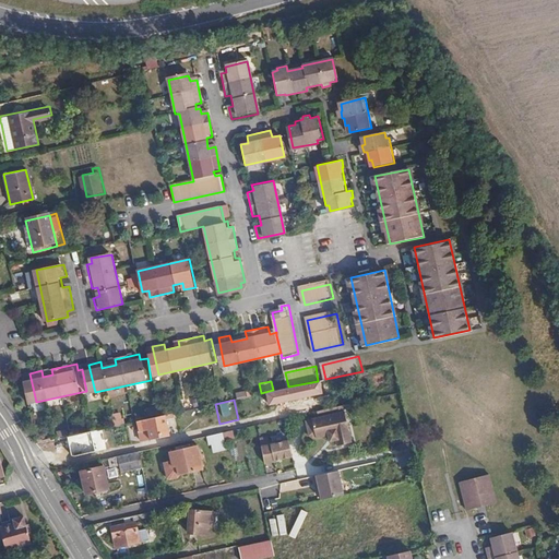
[(115,425),(125,423),(121,412),(113,414),(115,425)]
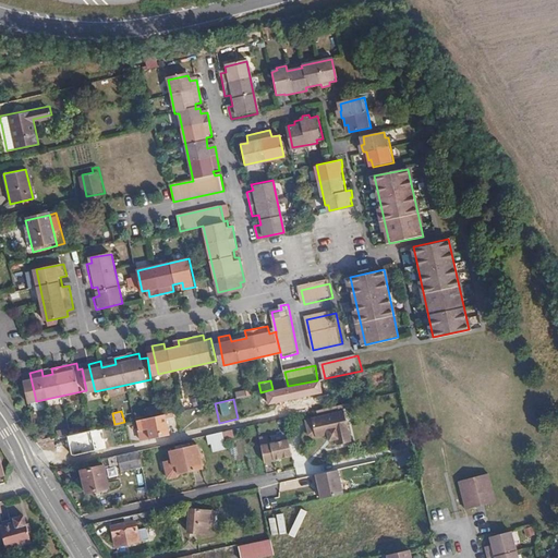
[(179,419),(178,411),(140,420),(144,440),(169,434),(168,426),(173,425),(172,420),(179,419)]
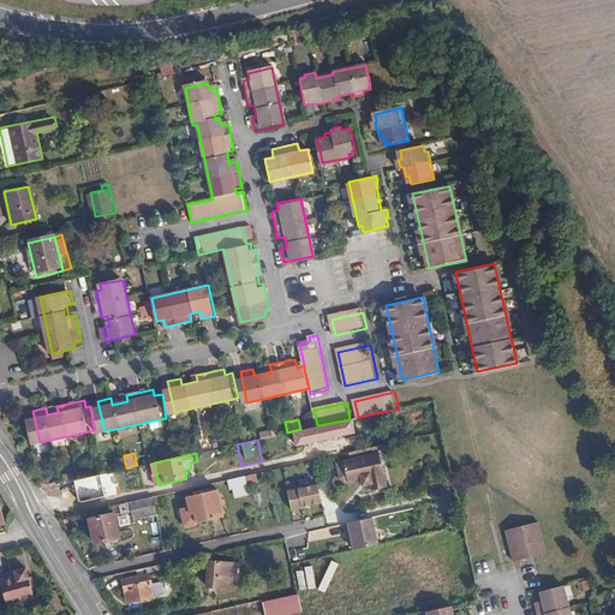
[(389,487),(382,453),(347,461),(351,481),(364,478),(365,482),(370,485),(374,484),(375,490),(389,487)]
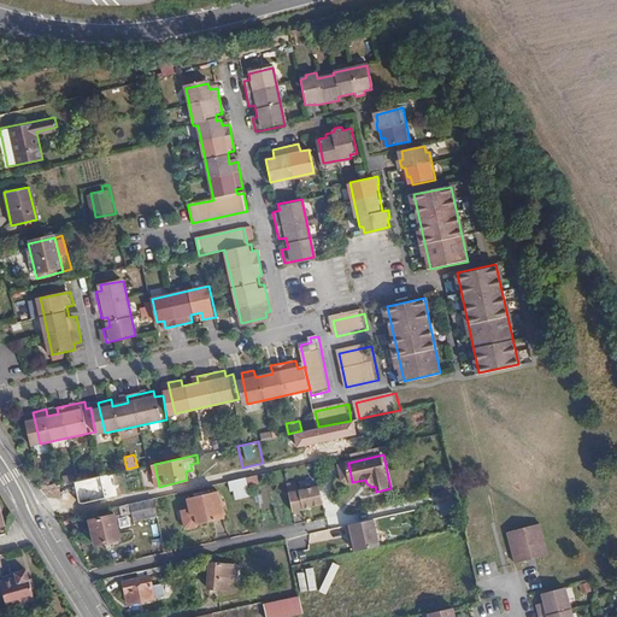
[(230,481),(235,500),(252,497),(250,486),(259,483),(258,475),(230,481)]
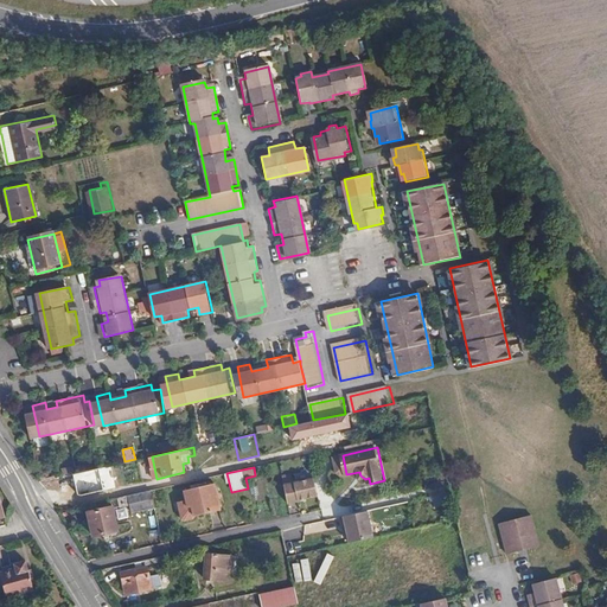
[(312,477),(293,481),(298,502),(317,497),(312,477)]
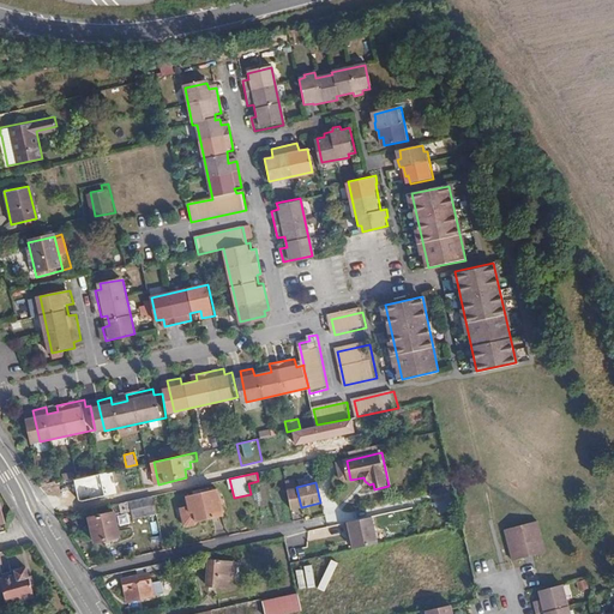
[(440,501),(456,498),(453,486),(438,489),(440,501)]
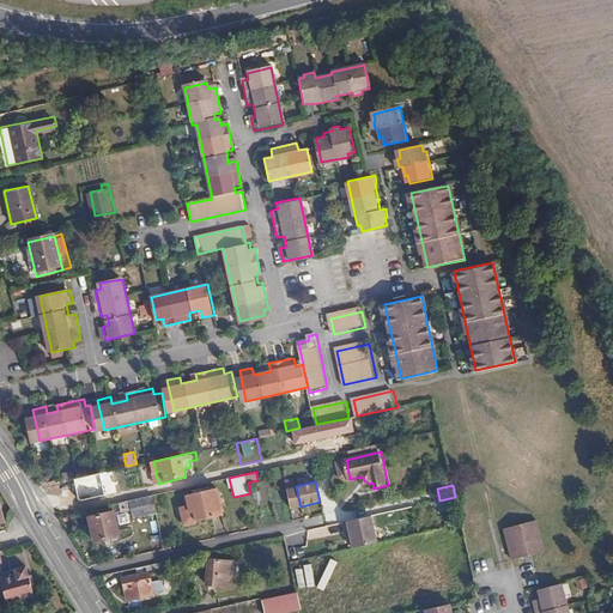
[(301,507),(296,486),(286,489),(291,509),(301,507)]
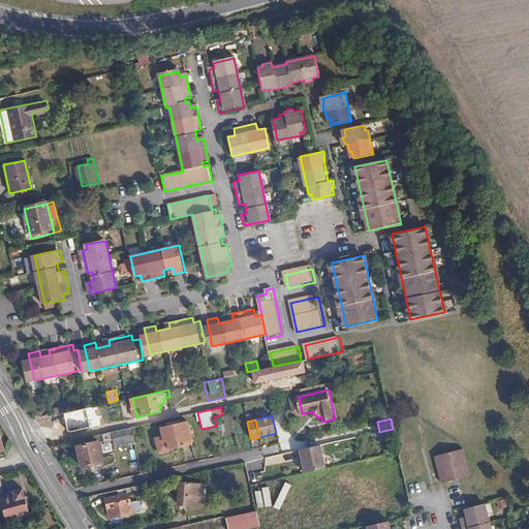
[(189,422),(162,428),(164,436),(161,436),(162,442),(158,443),(160,453),(162,454),(170,453),(172,449),(194,444),(189,422)]
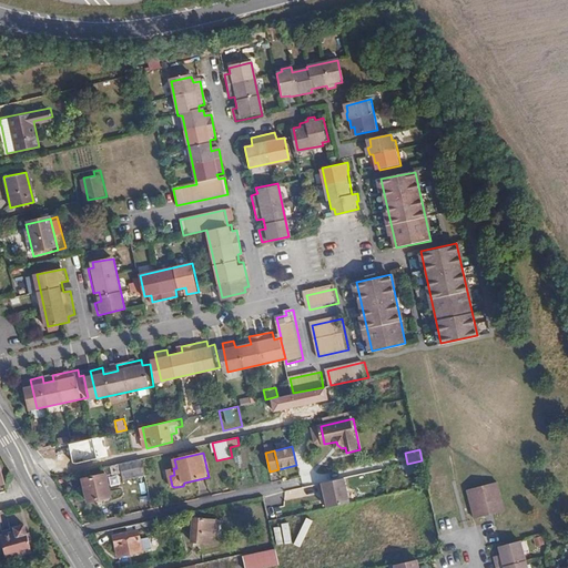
[(127,480),(146,475),(143,458),(112,466),(114,475),(124,473),(127,480)]
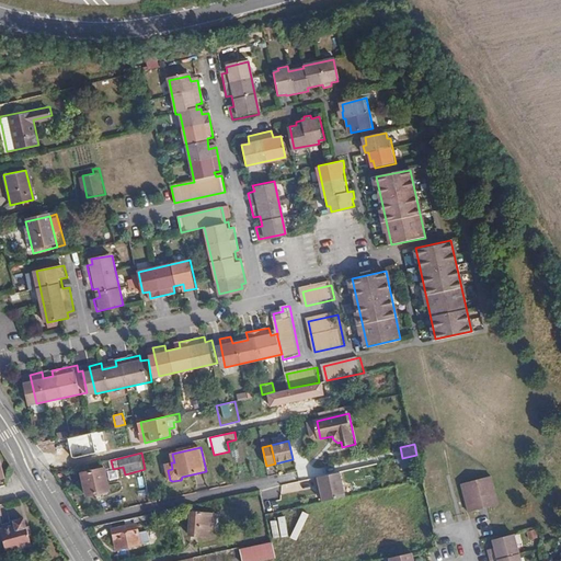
[(111,491),(106,469),(82,473),(87,495),(111,491)]
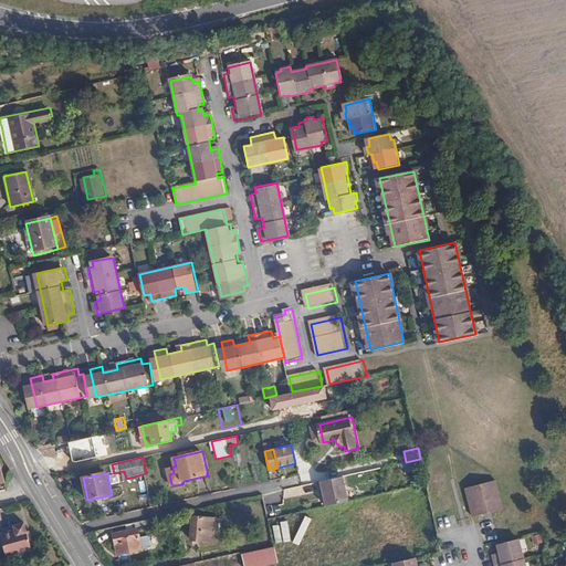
[(343,477),(320,482),(324,506),(348,502),(343,477)]
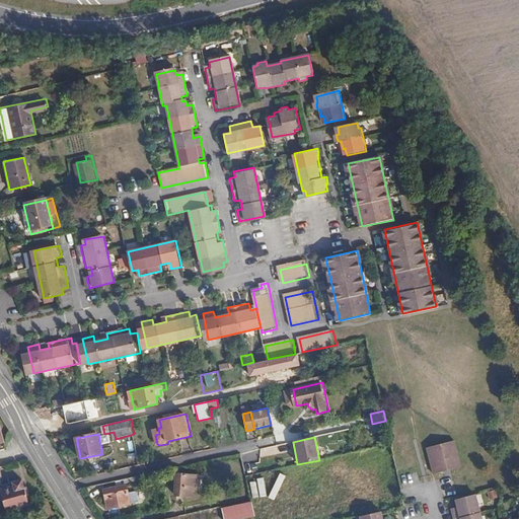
[(453,454),(458,453),(454,440),(450,441),(453,454)]
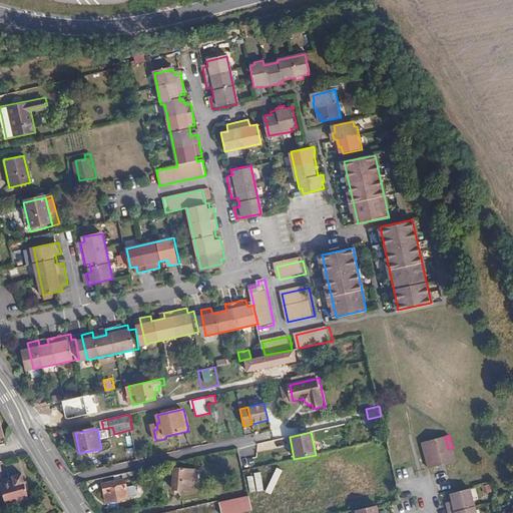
[(422,442),(426,454),(448,449),(445,436),(422,442)]
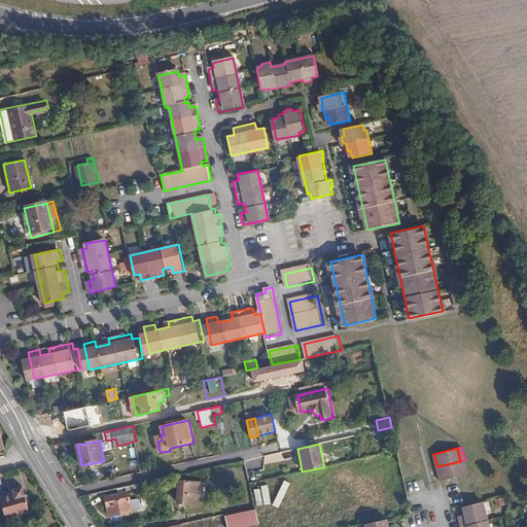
[(460,461),(437,466),(441,481),(451,478),(451,476),(459,473),(460,476),(469,473),(466,462),(461,463),(460,461)]
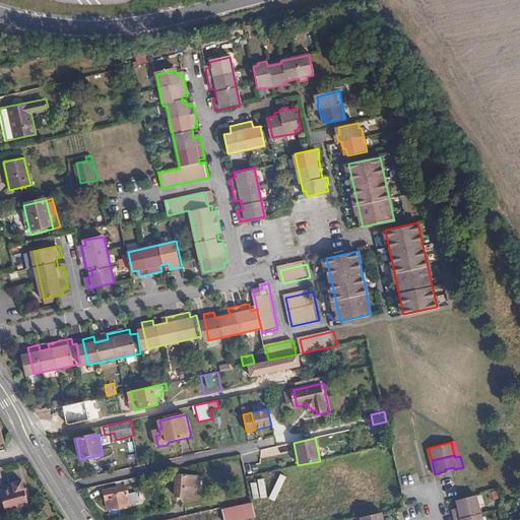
[(200,489),(202,478),(179,474),(175,496),(195,500),(197,489),(200,489)]
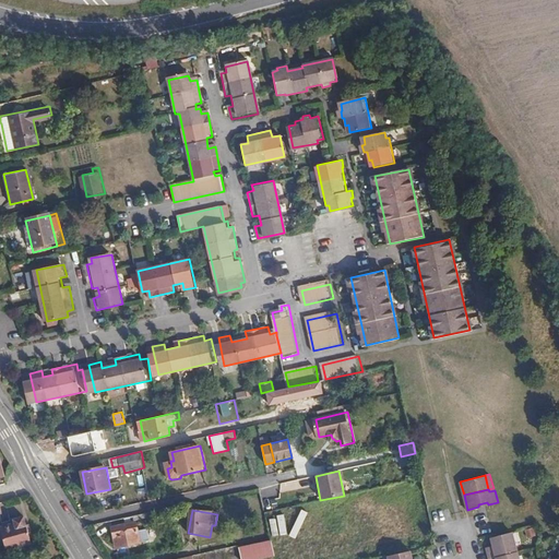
[(286,514),(271,516),(273,536),(288,534),(286,514)]
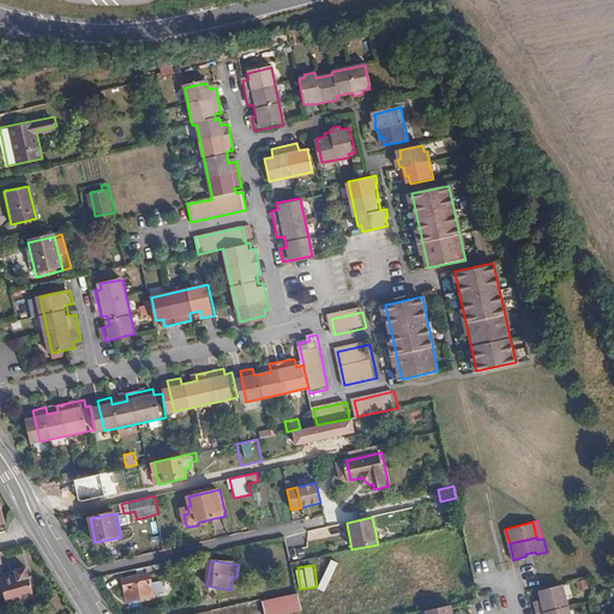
[(31,579),(29,567),(17,570),(18,573),(4,577),(1,578),(4,585),(5,585),(31,579)]
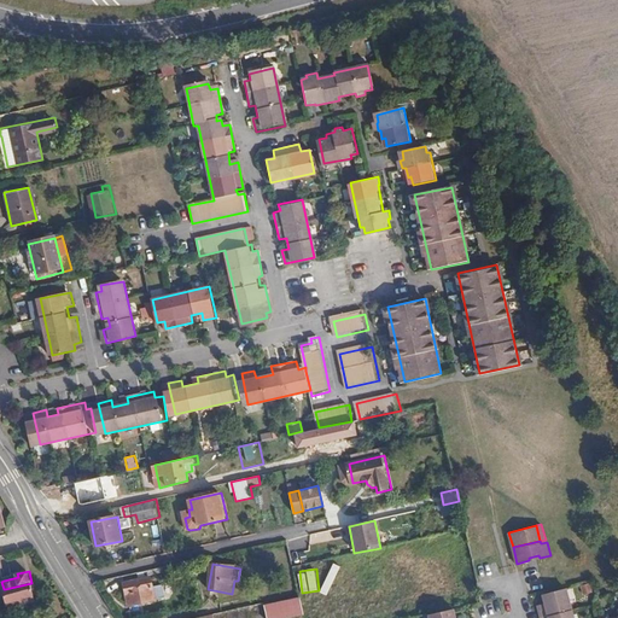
[(155,589),(151,577),(126,583),(130,605),(167,598),(164,587),(155,589)]
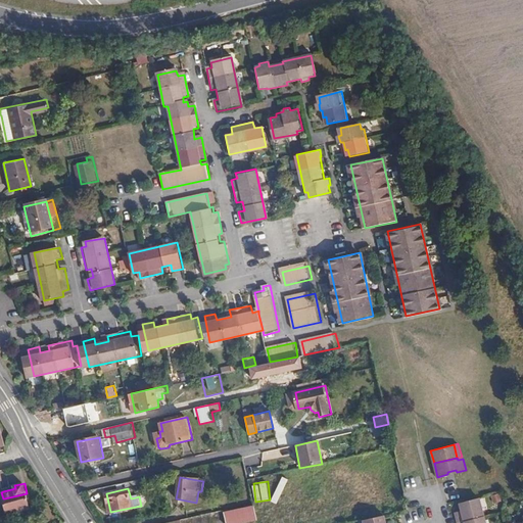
[(30,509),(27,493),(4,498),(3,498),(7,515),(30,509)]
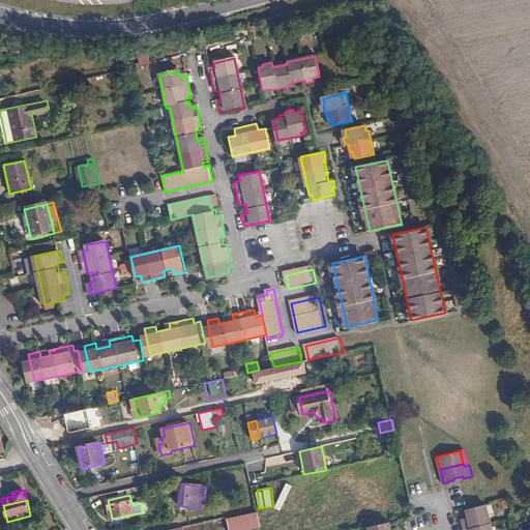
[(462,520),(464,529),(470,529),(491,525),(486,505),(466,510),(468,519),(462,520)]
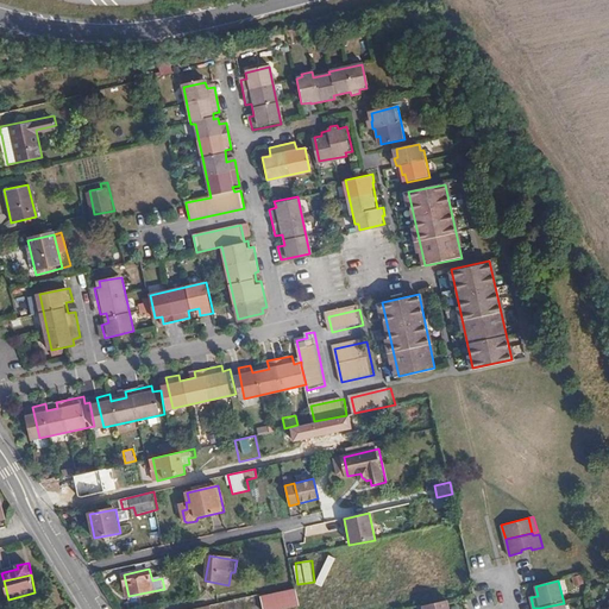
[(295,589),(261,596),(263,608),(286,608),(299,607),(295,589)]
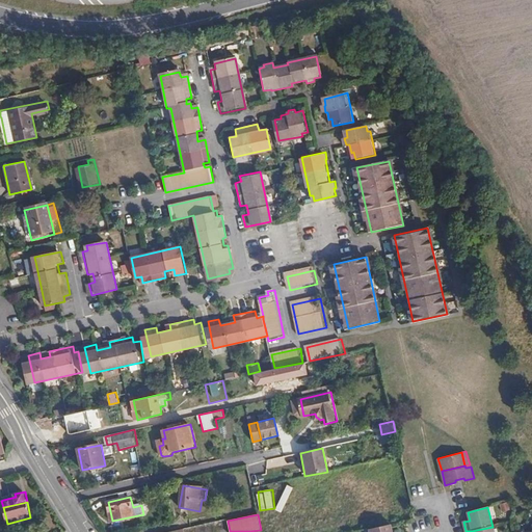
[(394,531),(392,523),(369,528),(370,531),(394,531)]
